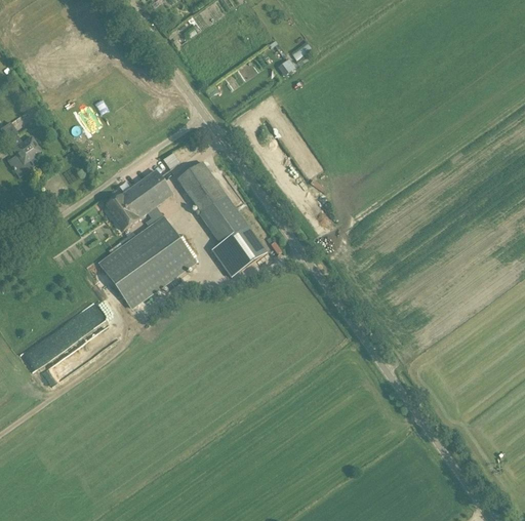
[(289,57),(279,66),(285,74),(296,67),(289,57)]
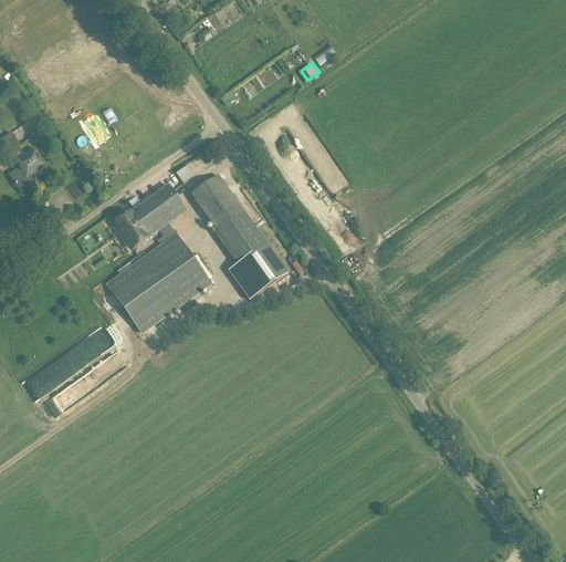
[(25,153),(19,144),(21,143),(12,131),(1,137),(10,151),(11,149),(18,158),(16,159),(20,166),(11,172),(17,179),(16,179),(22,189),(35,179),(34,178),(32,173),(34,172),(35,174),(39,172),(39,173),(42,170),(40,167),(46,163),(35,146),(25,153)]
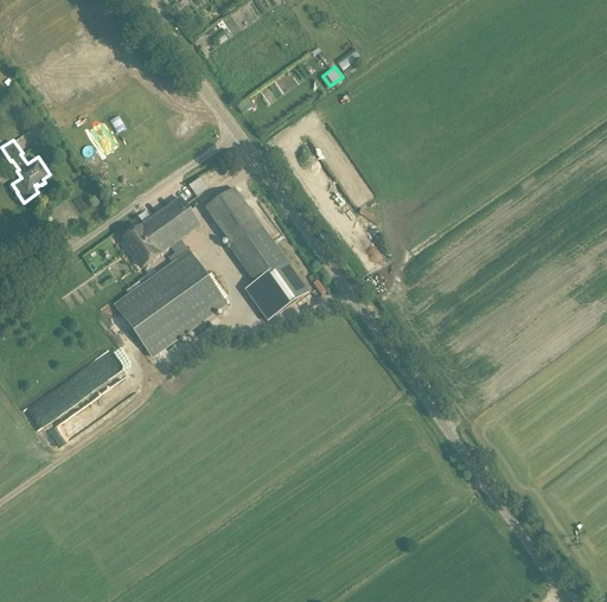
[(198,194),(209,186),(202,175),(190,183),(198,194)]
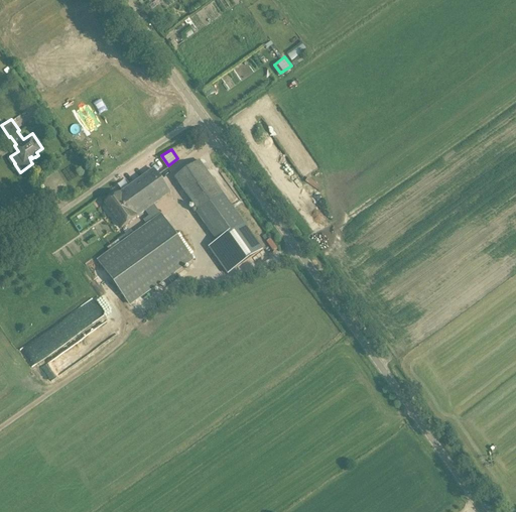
[(201,158),(175,175),(219,239),(209,246),(227,271),(261,246),(244,222),(223,193),(201,158)]
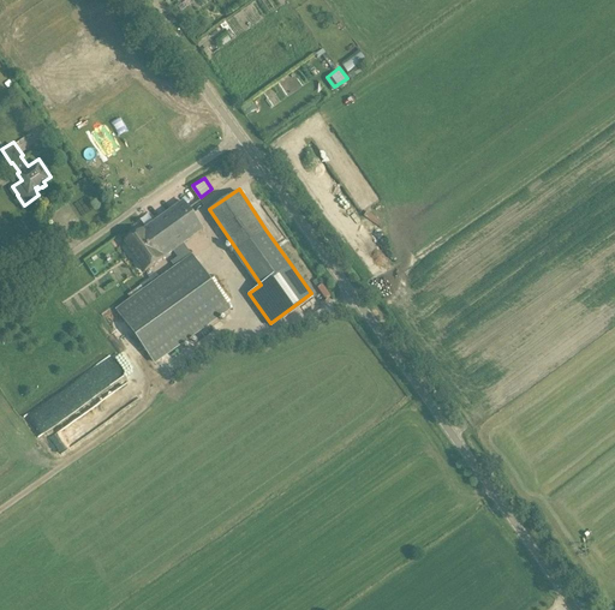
[(177,267),(117,308),(151,358),(228,304),(193,255),(184,240),(203,227),(198,220),(189,205),(187,205),(183,198),(143,226),(125,239),(145,268),(163,255),(173,247),(178,253),(171,258),(177,267)]
